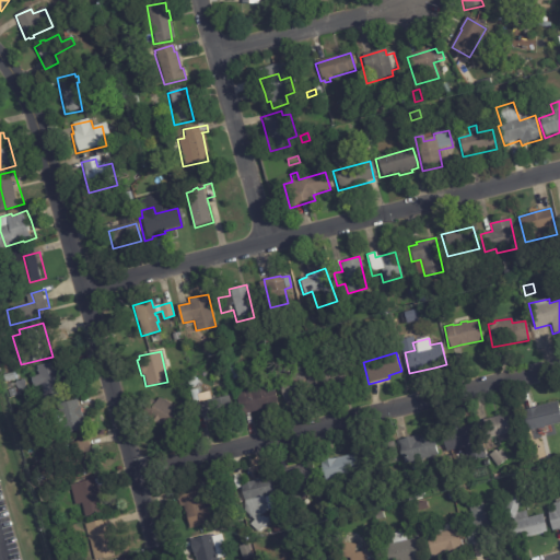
[(232,358),(233,365),(224,368),(222,360),(232,358)]
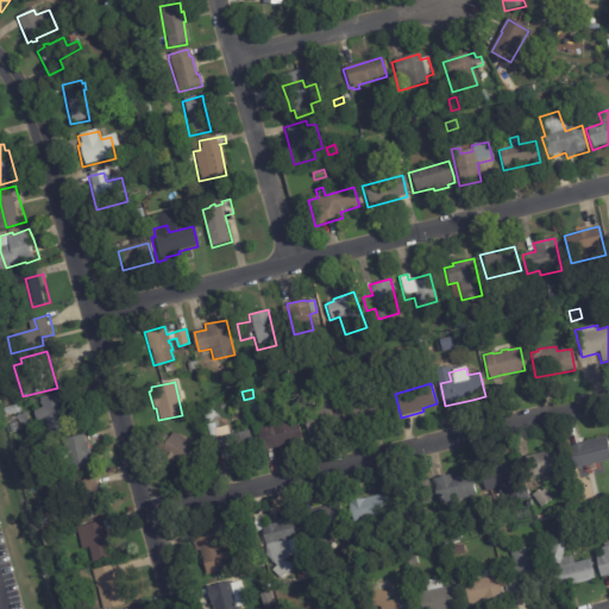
[(74,399),(75,408),(69,409),(73,428),(52,433),(49,418),(39,419),(38,408),(46,407),(44,396),(71,390),(74,399)]
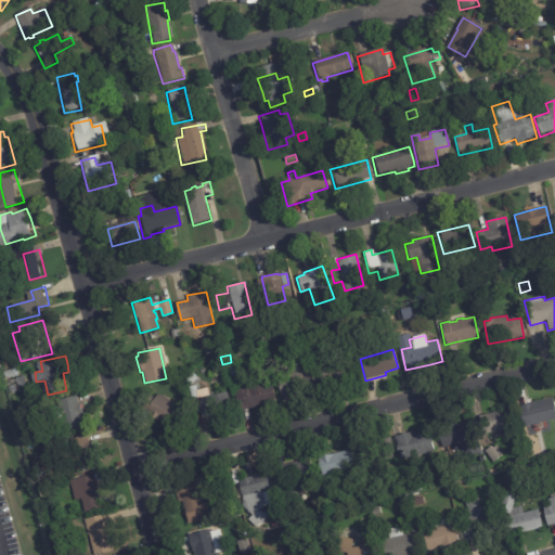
[(340,377),(319,382),(314,364),(349,357),(352,374),(340,377)]
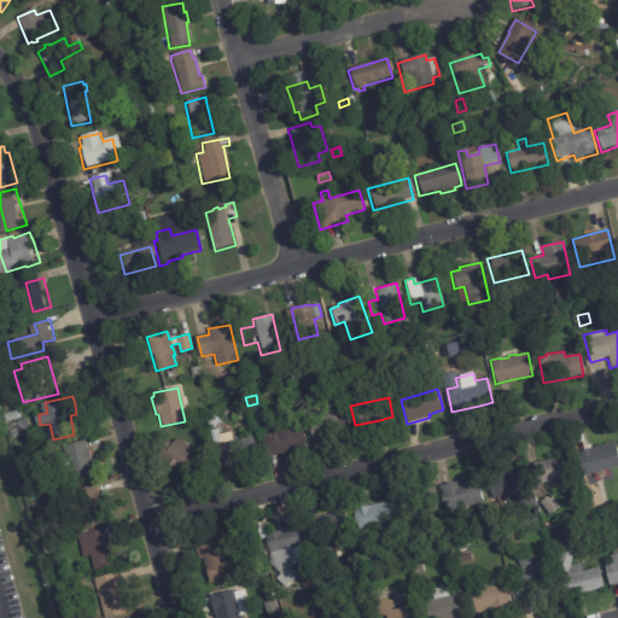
[(248,407),(257,404),(261,418),(251,420),(248,407)]
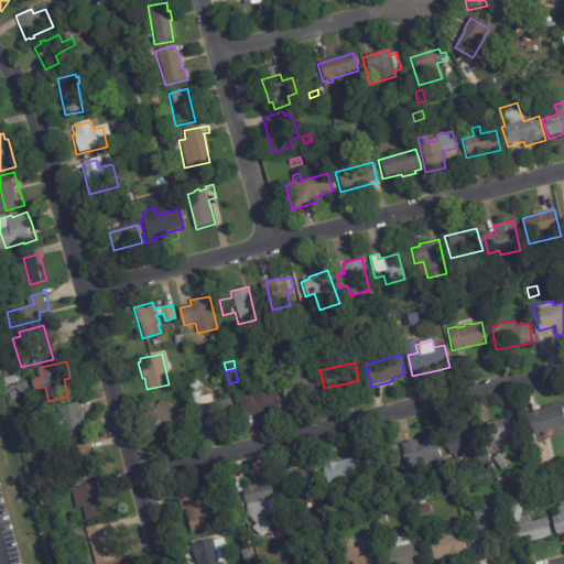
[(292,402),(283,405),(277,380),(313,370),(317,386),(299,390),(301,400),(292,402)]
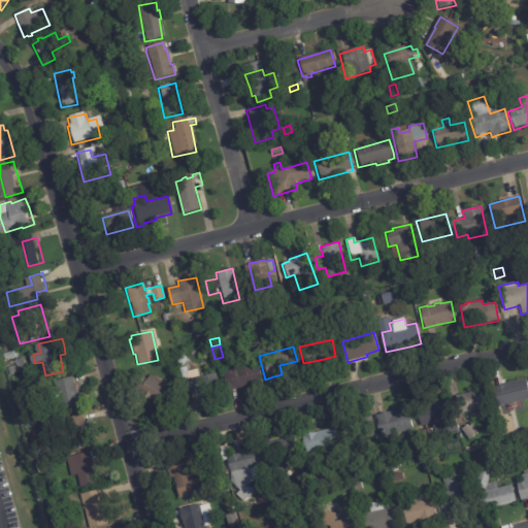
[(19,349),(21,357),(12,358),(10,351),(19,349)]
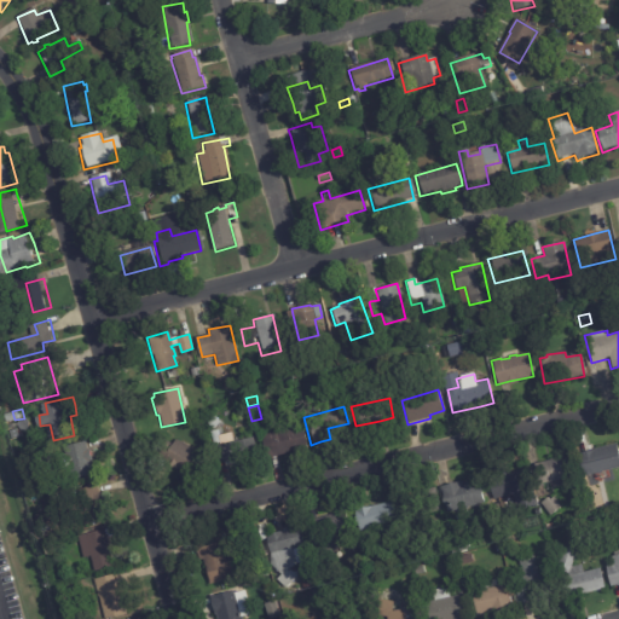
[(277,456),(266,458),(260,435),(301,426),(307,449),(277,456)]
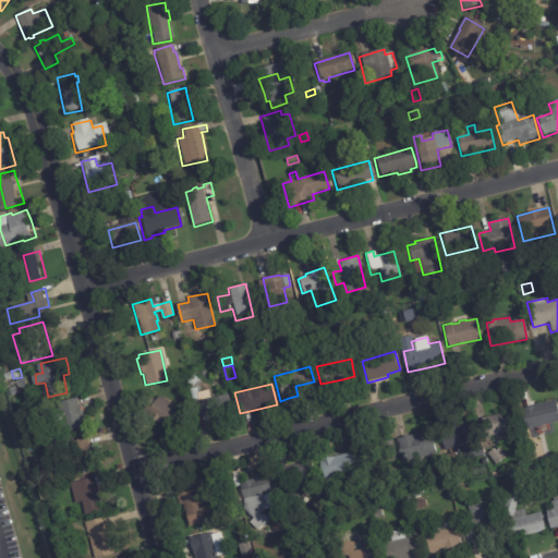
[(203,415),(193,417),(190,403),(227,395),(230,409),(203,415)]
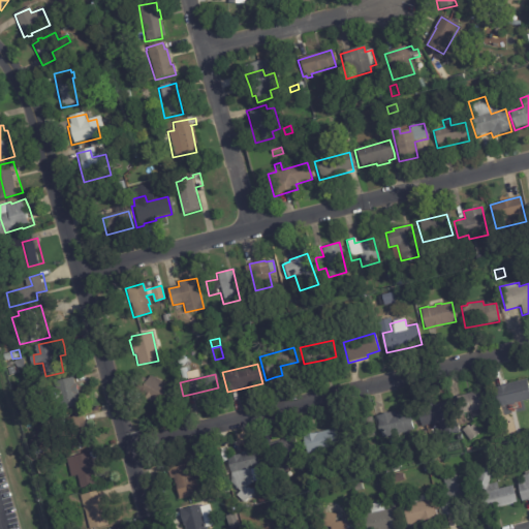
[(150,402),(137,395),(138,393),(136,392),(149,375),(175,390),(164,408),(152,401),(151,403),(150,402)]
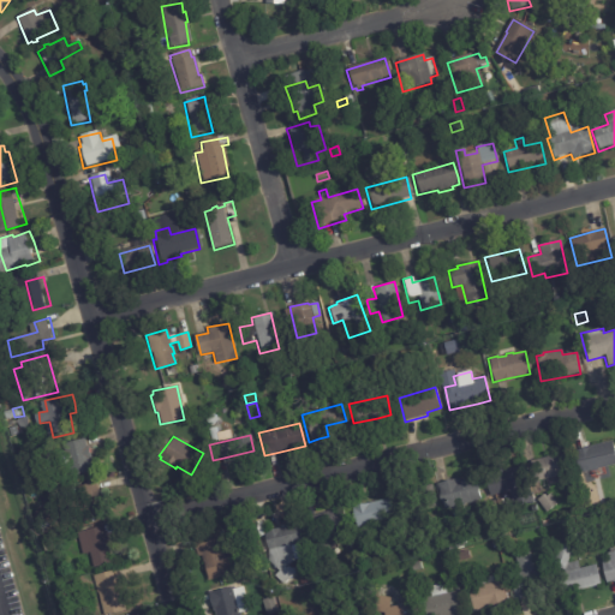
[(90,439),(91,445),(95,443),(97,457),(95,457),(97,470),(75,475),(66,442),(89,437),(90,439)]
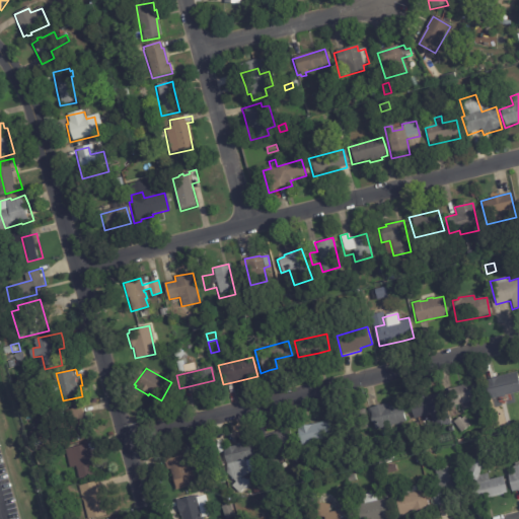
[(518,391),(509,394),(489,399),(484,380),(517,373),(518,382),(518,391)]
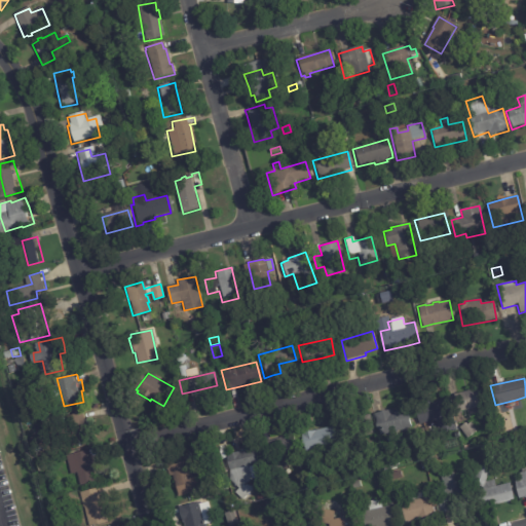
[(461,412),(458,413),(453,395),(485,386),(490,404),(476,408),(477,414),(464,417),(463,411),(461,412)]
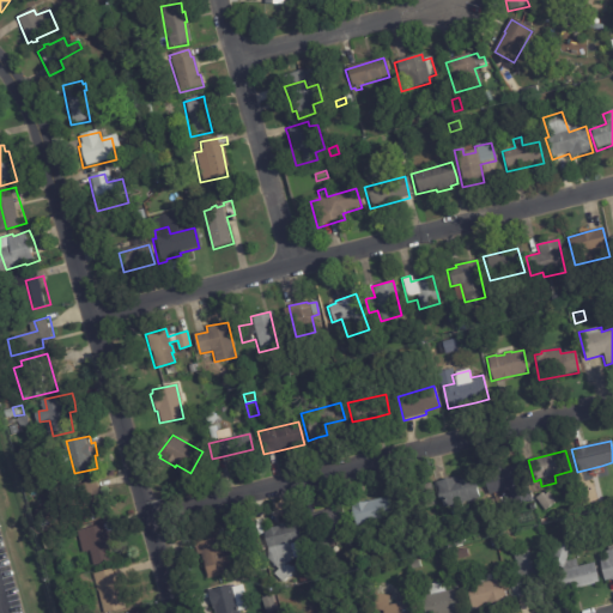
[(490,472),(522,463),(530,501),(509,505),(507,493),(492,497),(486,472),(490,472)]
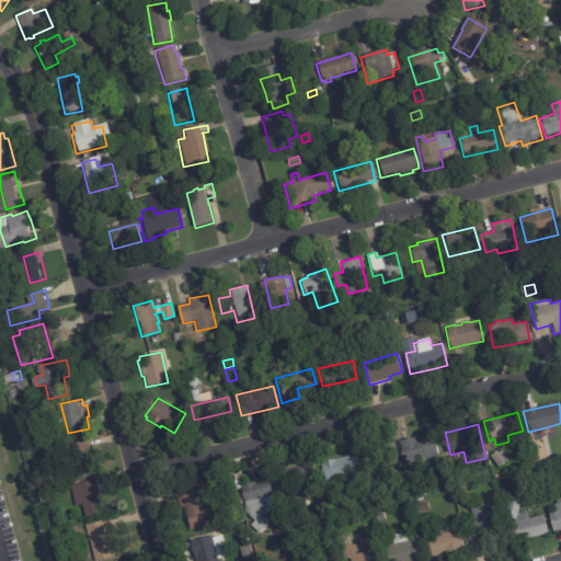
[(422,470),(411,473),(409,466),(405,467),(399,443),(433,435),(438,458),(425,461),(427,469),(422,470)]
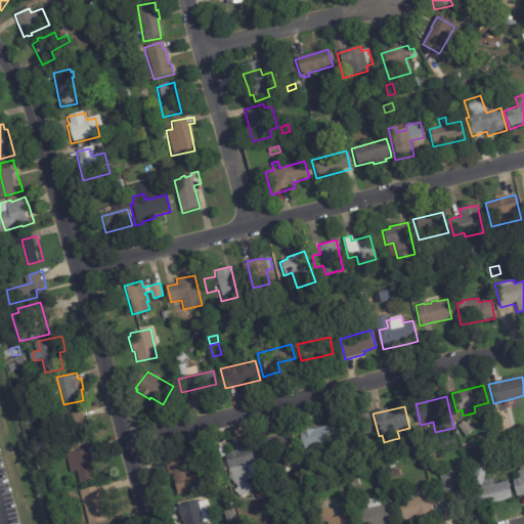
[(88,410),(94,439),(76,443),(73,430),(70,431),(68,423),(72,422),(70,412),(87,408),(88,410)]
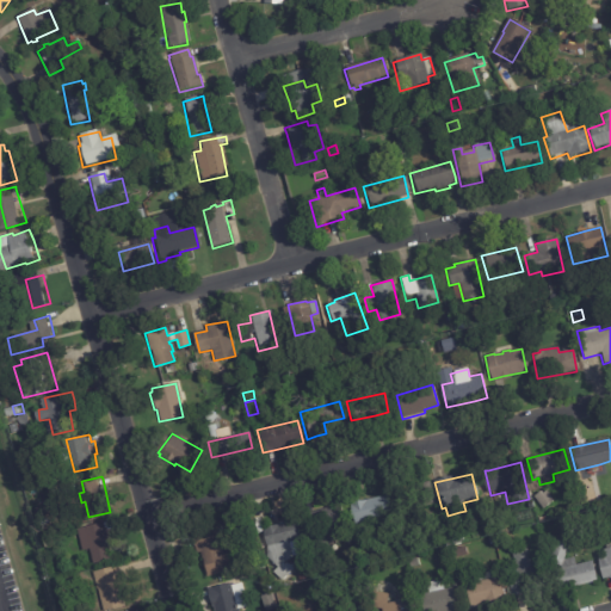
[(534,495),(538,493),(541,495),(547,491),(554,500),(542,510),(532,498),(534,495)]
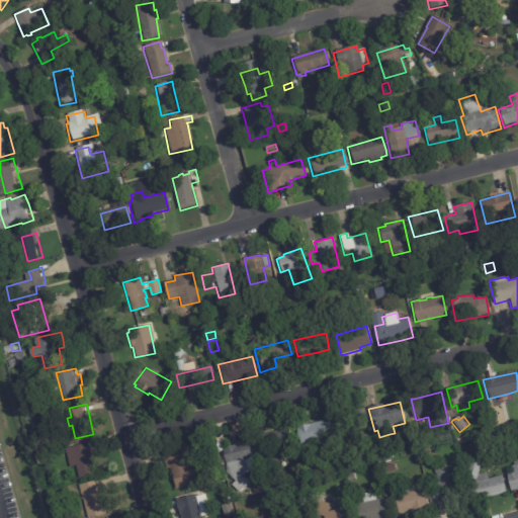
[(304,443),(298,445),(293,428),(325,420),(329,436),(304,443)]
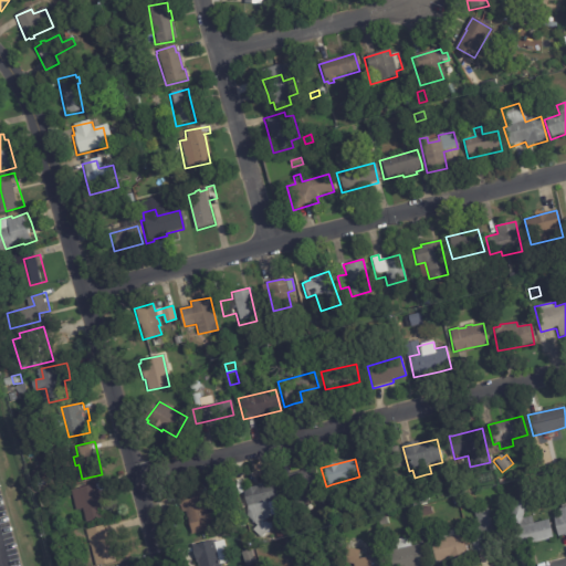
[(280,473),(317,469),(320,485),(296,489),(297,499),(284,501),(280,473)]
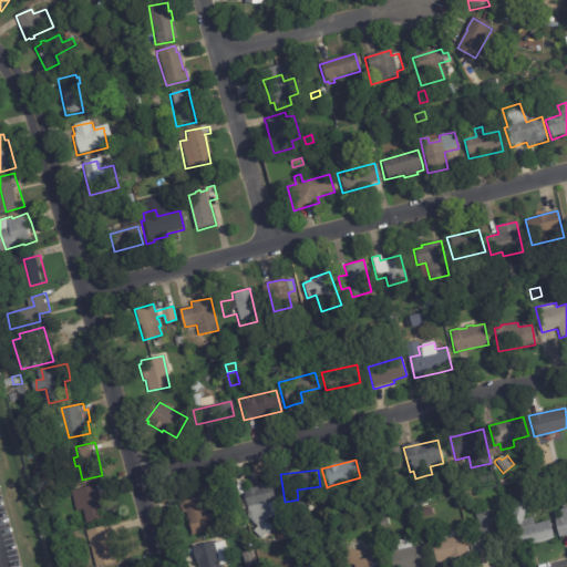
[(101,484),(102,490),(104,488),(109,505),(106,506),(110,517),(92,522),(86,502),(80,504),(76,490),(101,483),(101,484)]
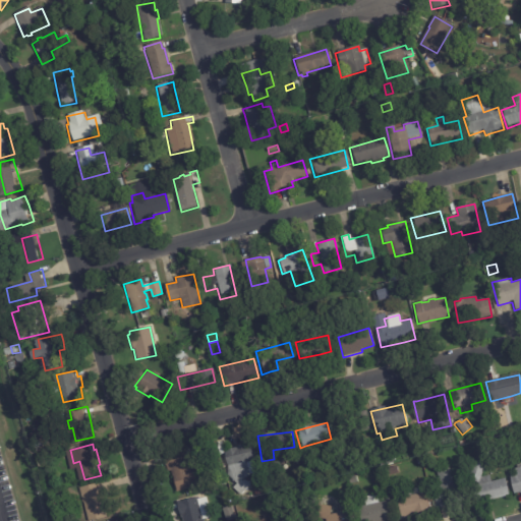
[(224,454),(223,452),(252,445),(255,461),(245,463),(248,476),(241,481),(242,483),(244,481),(249,486),(240,497),(232,488),(236,485),(227,475),(224,454)]
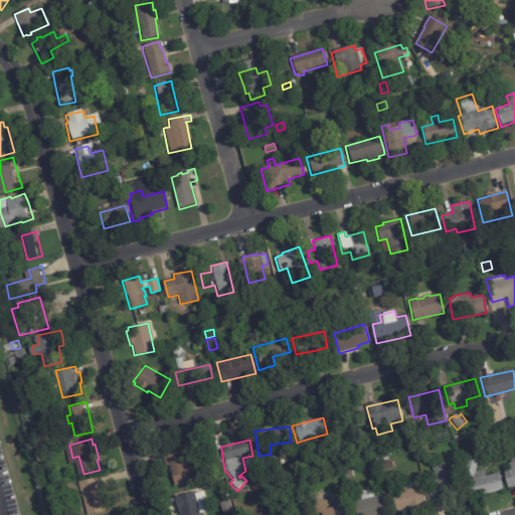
[(298,450),(306,443),(315,454),(305,462),(297,451),(298,450)]
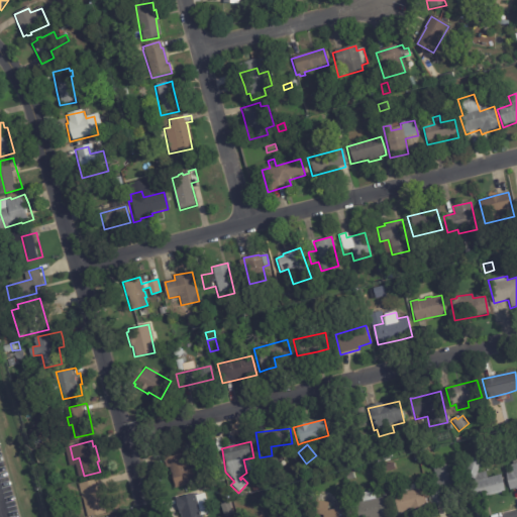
[(182,446),(186,467),(191,467),(195,484),(173,488),(169,469),(165,470),(161,451),(182,446)]
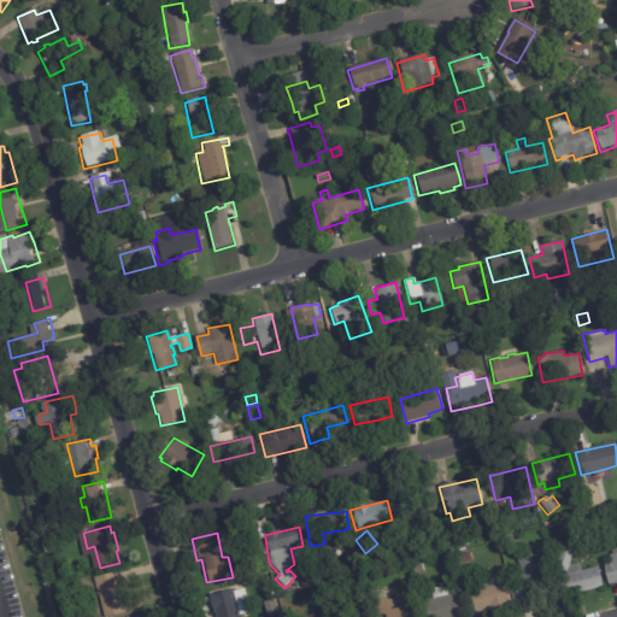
[(597,566),(601,587),(563,597),(558,577),(565,575),(565,571),(553,566),(565,536),(577,542),(568,565),(579,563),(581,571),(597,566)]
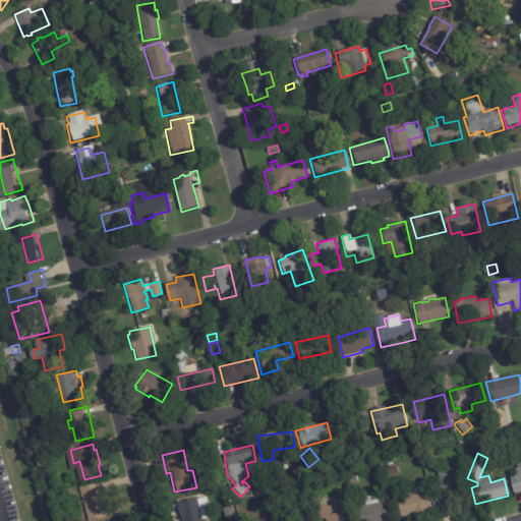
[(389,454),(391,454),(393,461),(384,463),(382,456),(389,454)]
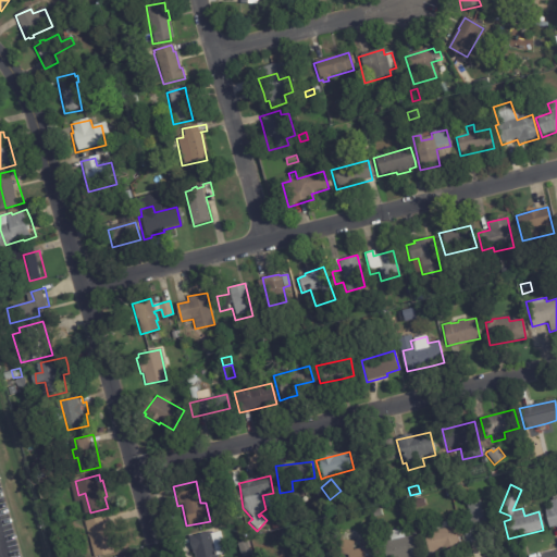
[(556,529),(555,527),(548,529),(544,510),(551,508),(548,502),(556,498),(556,529)]
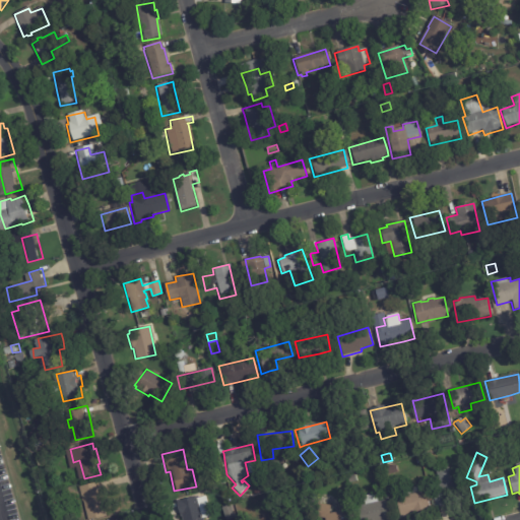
[(446,507),(437,509),(430,486),(439,483),(435,471),(447,467),(451,479),(462,476),(468,500),(446,507)]
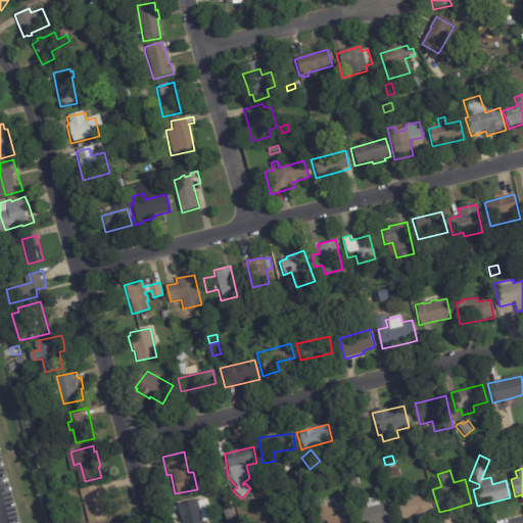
[(103,485),(104,491),(107,490),(111,508),(108,508),(111,518),(93,522),(89,503),(87,504),(84,488),(102,484),(103,485)]
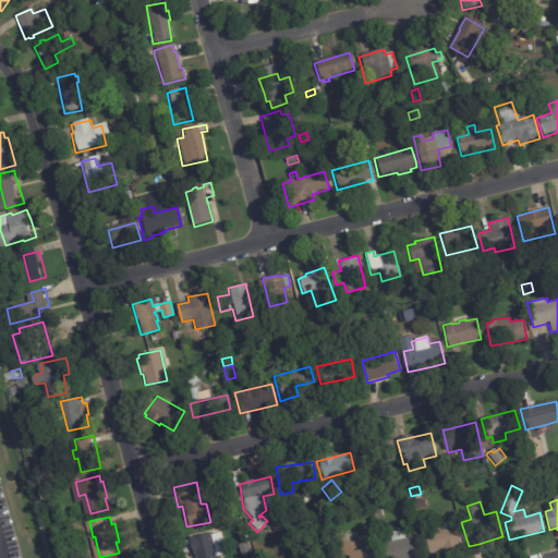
[(440,552),(428,554),(422,530),(428,528),(429,534),(436,533),(435,529),(443,528),(443,530),(456,528),(461,546),(440,552)]
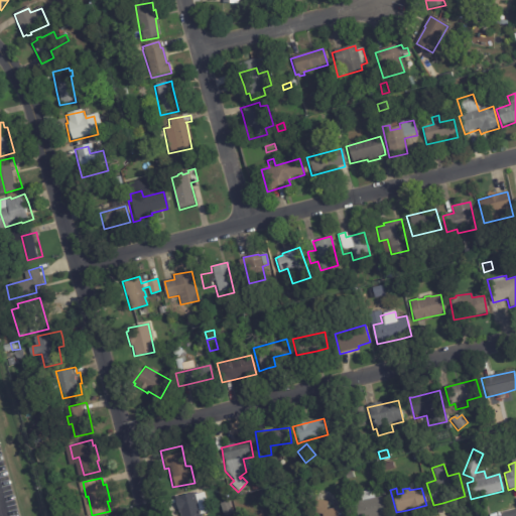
[(355,515),(352,503),(361,501),(360,493),(372,490),(374,499),(385,496),(389,514),(380,515),(355,515)]
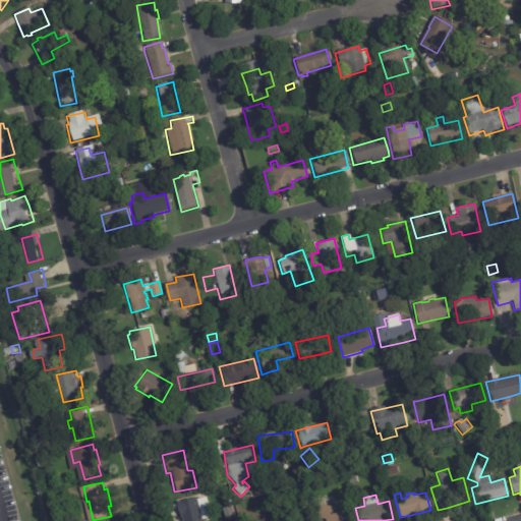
[(207,518),(208,519),(204,519),(204,520),(184,520),(179,520),(173,520),(173,515),(166,516),(164,503),(196,498),(198,508),(206,507),(207,518)]
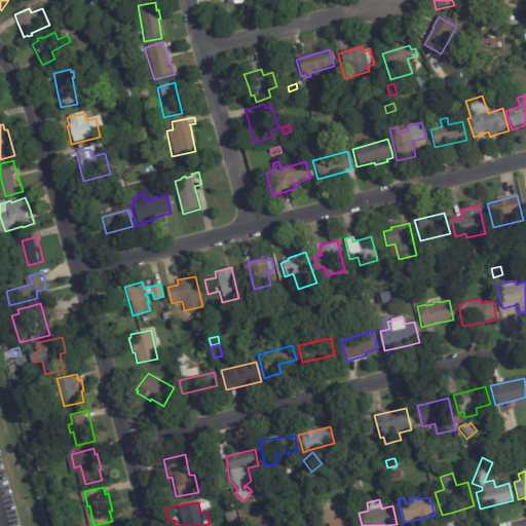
[(341,516),(357,512),(360,525),(327,525),(327,524),(318,524),(322,509),(333,512),(332,521),(340,519),(339,516),(341,516)]
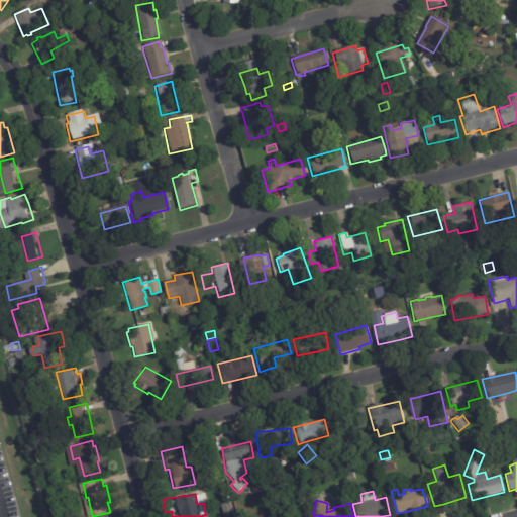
[(223,516),(220,505),(228,503),(230,515),(223,516)]
